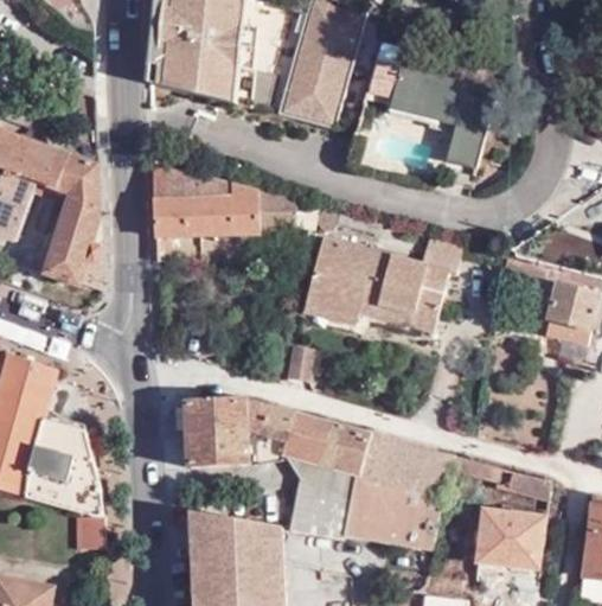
[(155,0),(147,82),(236,103),(249,107),(257,26),(243,25),(245,0),(155,0)]
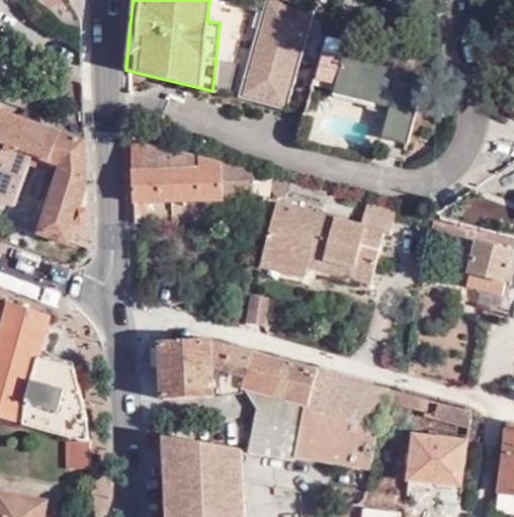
[(265,0),(261,11),(237,97),(283,108),(309,7),(278,0),(265,0)]
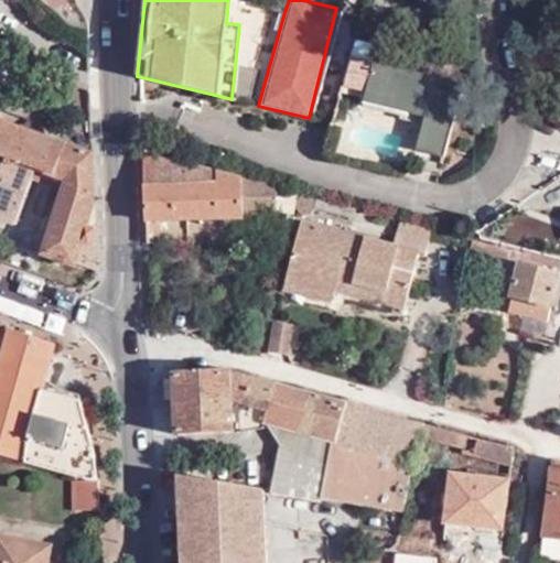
[(415,149),(441,157),(456,97),(437,91),(440,78),(370,62),(374,50),(353,45),(343,86),(424,106),(422,117),(415,149)]
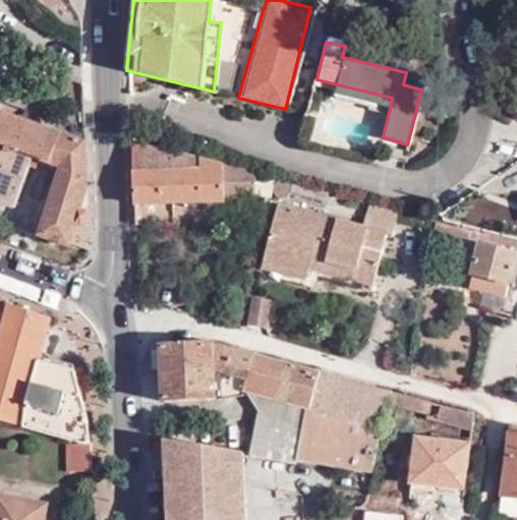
[(406,72),(403,84),(421,90),(424,76),(406,72)]
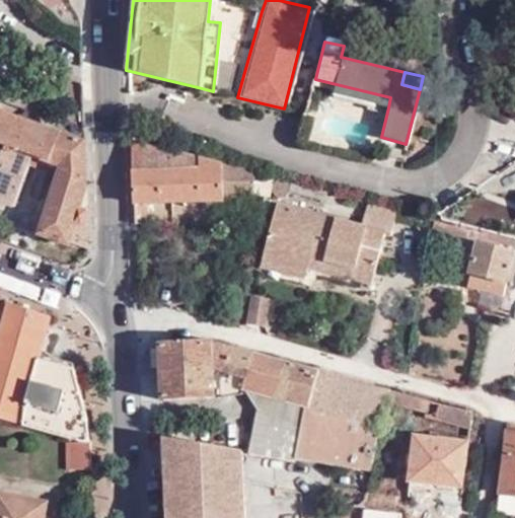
[(388,107),(390,97),(334,84),(332,93),(388,107)]
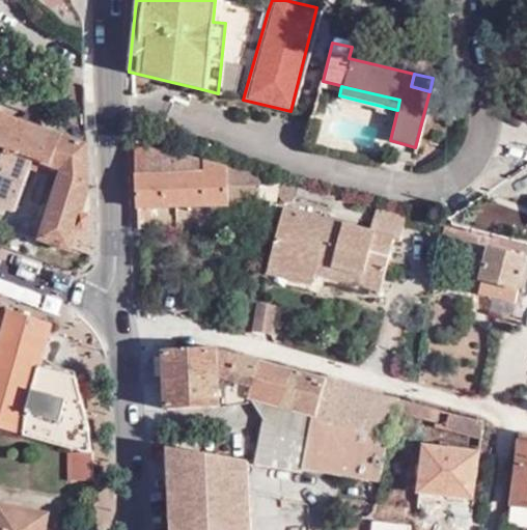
[(36,239),(83,255),(85,224),(85,213),(81,211),(85,198),(84,143),(0,112),(0,204),(10,208),(30,159),(60,169),(36,239)]
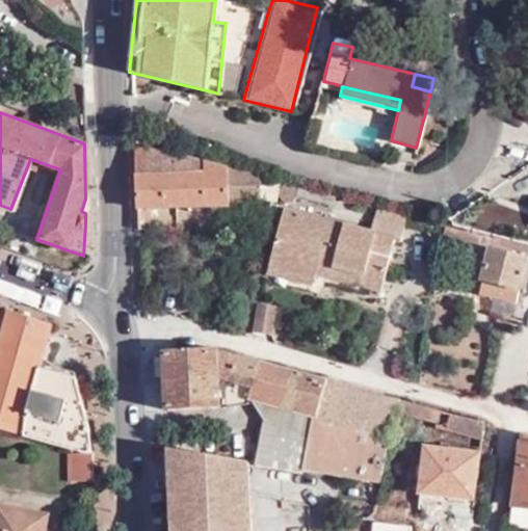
[(262,176),(132,142),(135,207),(244,204),(243,183),(259,187),(262,176)]
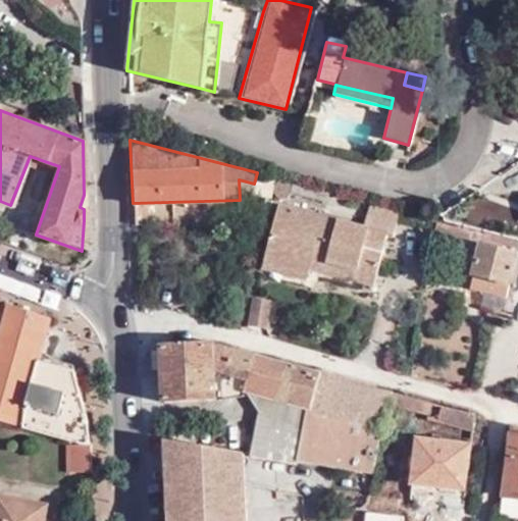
[(273,176),(257,172),(254,184),(252,194),(264,197),(266,198),(273,176)]
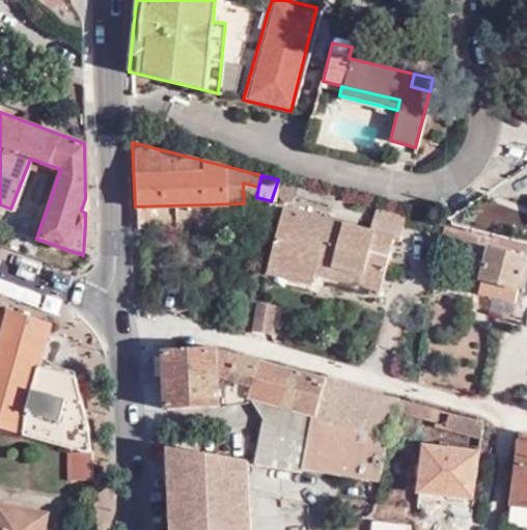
[(331,194),(294,184),(294,188),(292,186),(285,184),(281,185),(277,187),(276,194),(278,199),(283,200),(288,199),(293,194),(329,202),(331,194)]
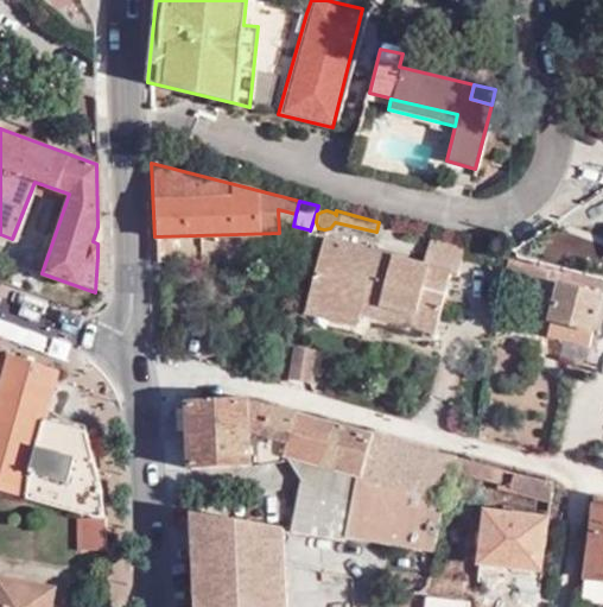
[(452,273),(462,242),(426,234),(418,264),(321,238),(317,258),(327,260),(323,271),(313,267),(305,303),(357,316),(357,313),(361,301),(435,320),(446,272),(452,273)]
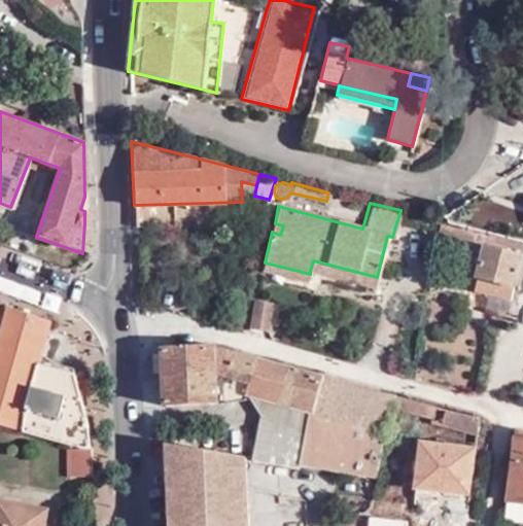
[(283,225),(275,223),(272,232),(280,235),(283,225)]
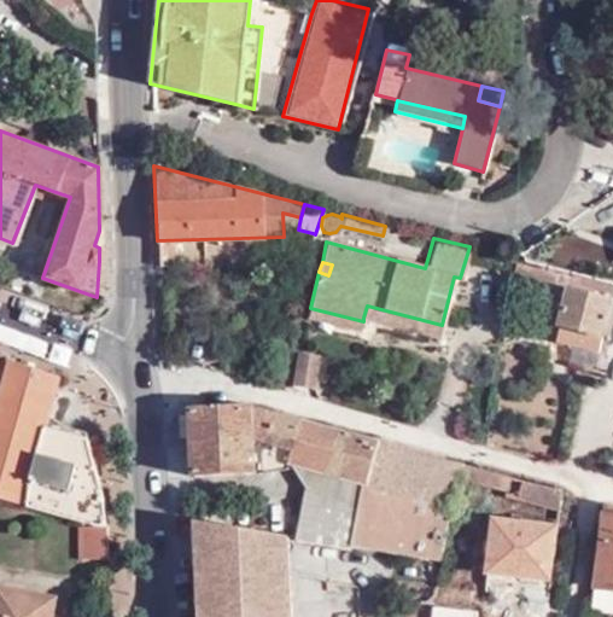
[(549,296),(555,273),(515,262),(509,285),(549,296)]
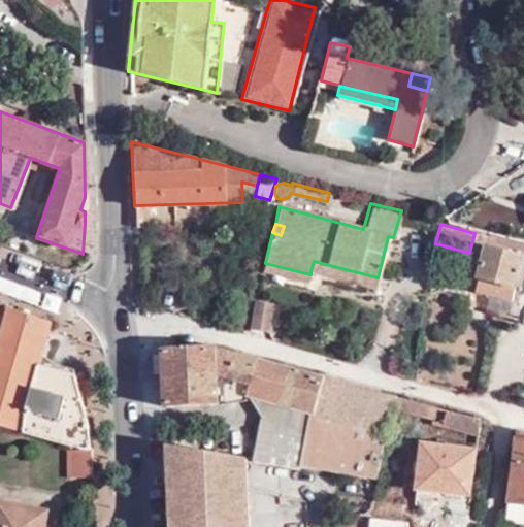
[(523,249),(487,238),(473,291),(509,300),(523,249)]
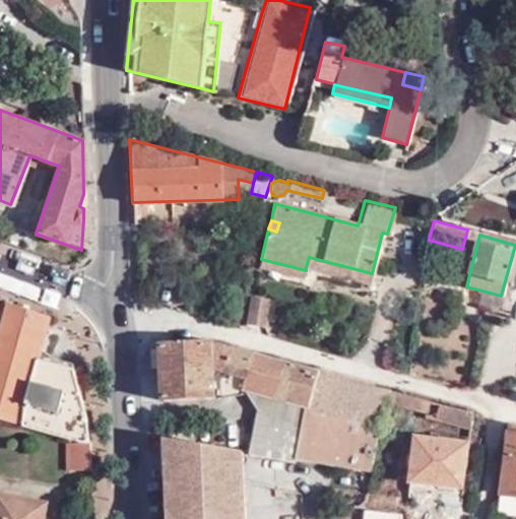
[(368,289),(372,273),(309,257),(306,267),(359,280),(358,287),(368,289)]
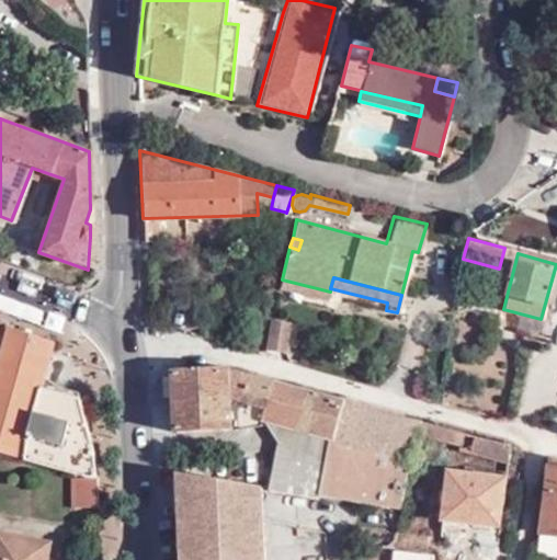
[(327,300),(330,292),(282,280),(279,287),(327,300)]
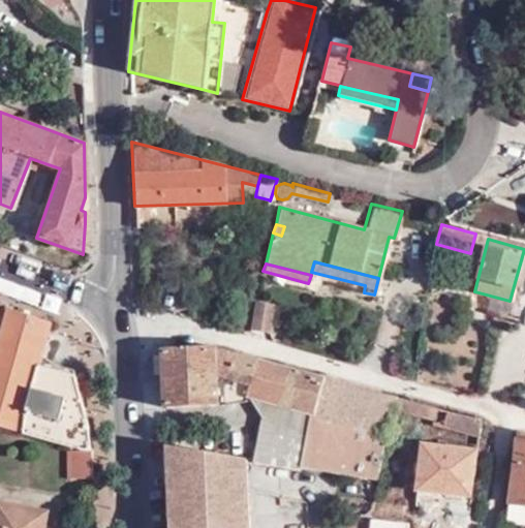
[(253,303),(250,328),(267,331),(271,305),(253,303)]
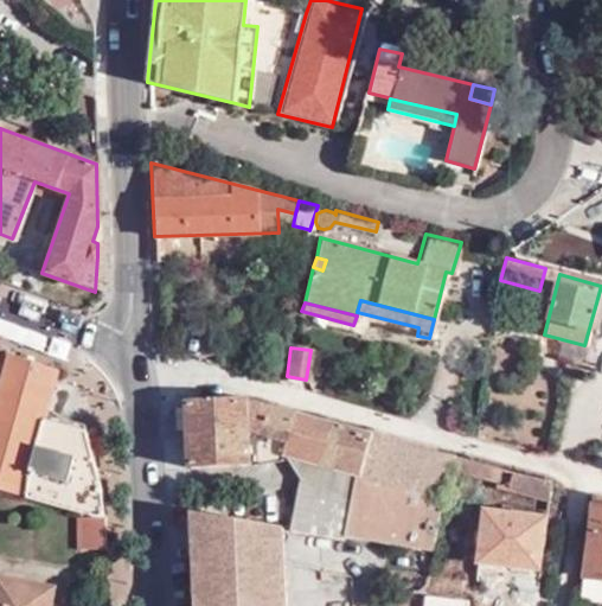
[(56,368),(2,350),(0,358),(0,489),(58,506),(66,478),(97,484),(90,458),(82,429),(39,416),(56,368)]
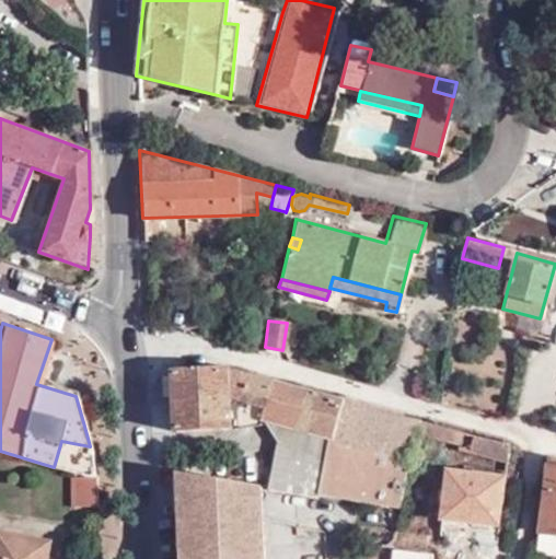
[(56,340),(51,339),(36,384),(76,396),(74,391),(55,386),(45,376),(56,340)]
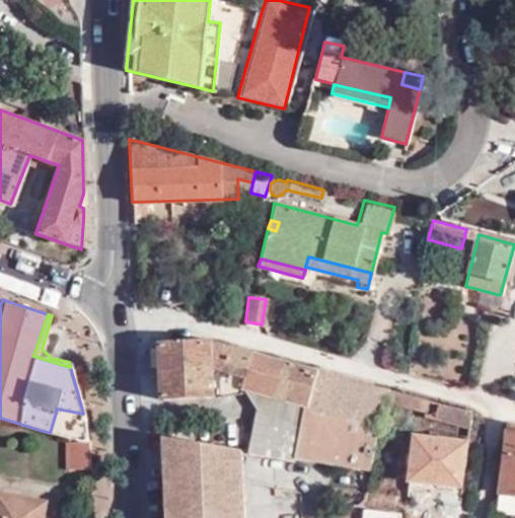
[(255,352),(215,340),(159,344),(162,399),(214,396),(241,392),(241,387),(247,388),(305,404),(301,430),(262,423),(259,423),(252,422),(248,451),(296,460),(367,472),(376,438),(380,422),(385,401),(389,388),(255,352)]
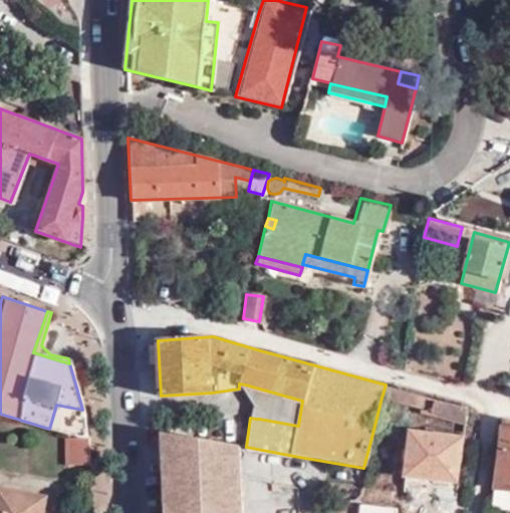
[(302,401),(245,385),(259,419),(298,426),(302,401)]
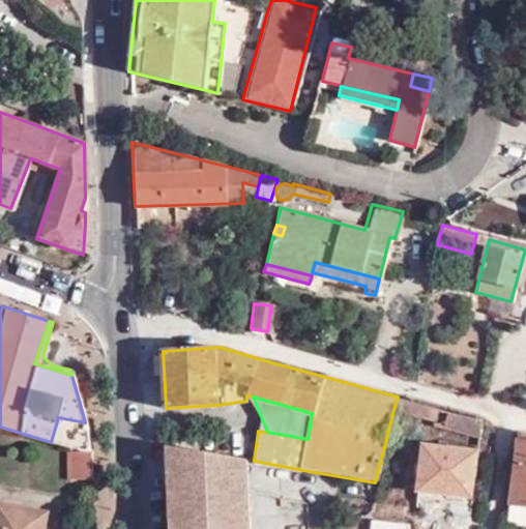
[(404,418),(475,436),(479,419),(408,402),(404,418)]
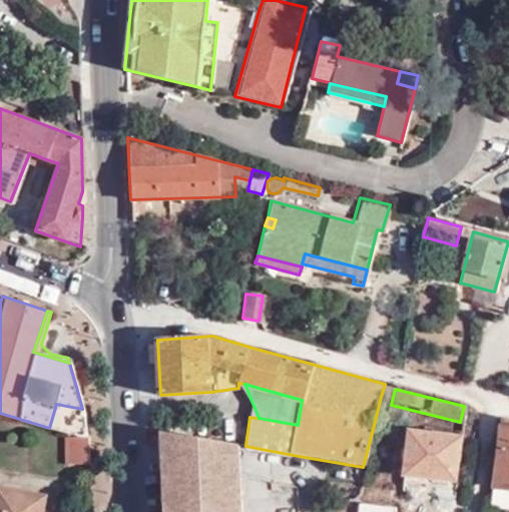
[(84,436),(82,409),(56,404),(49,428),(62,432),(84,436)]
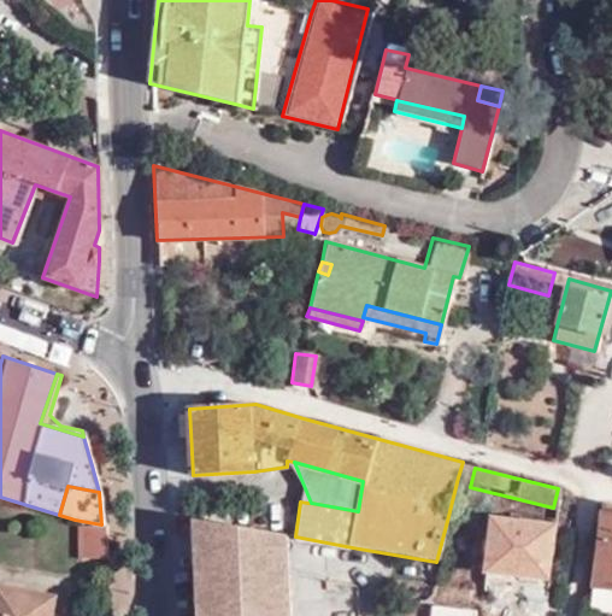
[(611,503),(601,500),(592,590),(611,591),(611,503)]
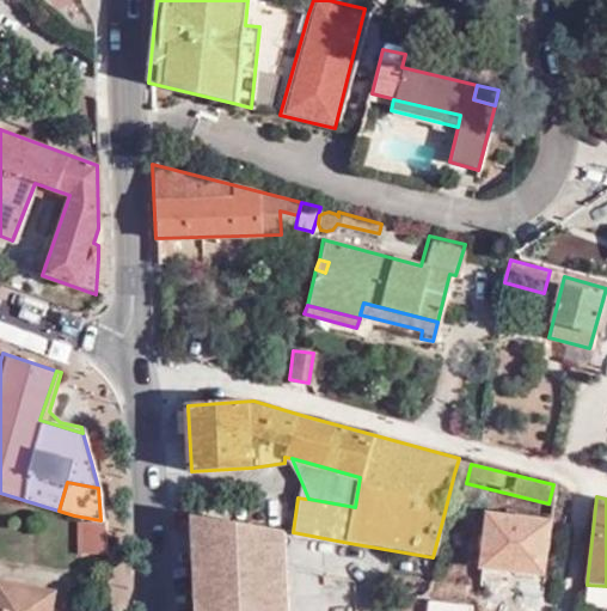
[(470,503),(448,498),(443,517),(466,523),(470,503)]
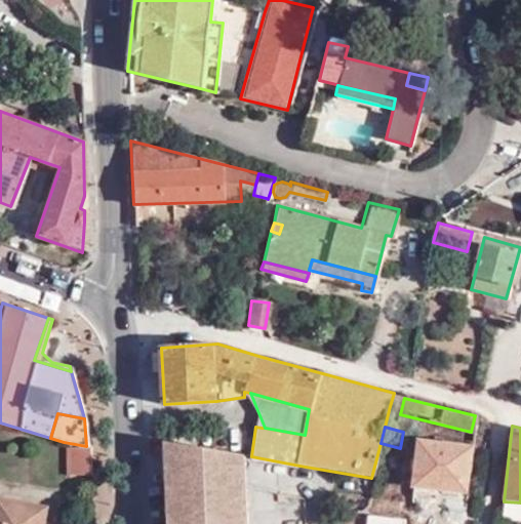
[(88,475),(86,446),(64,442),(64,477),(88,475)]
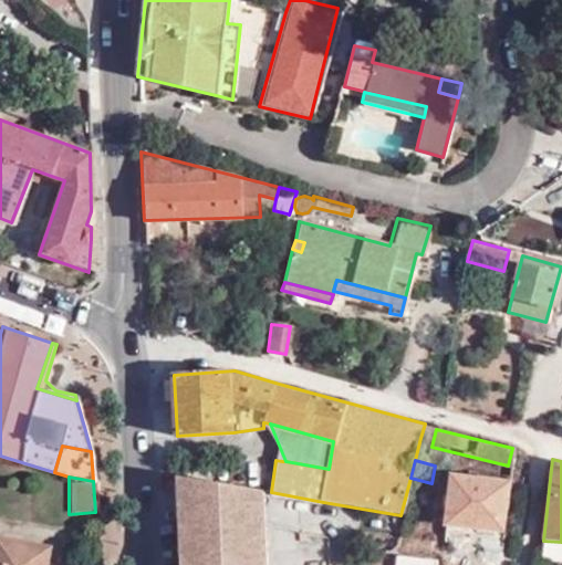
[(269,564),(267,492),(176,477),(176,499),(261,514),(251,564),(269,564)]
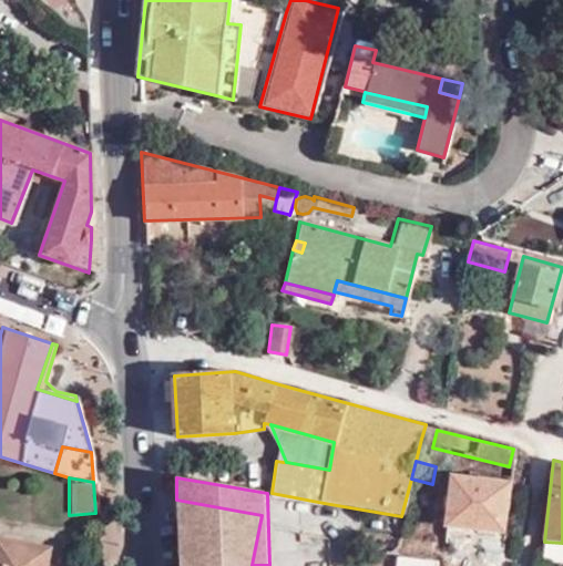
[(509,483),(450,477),(446,525),(503,533),(509,483)]
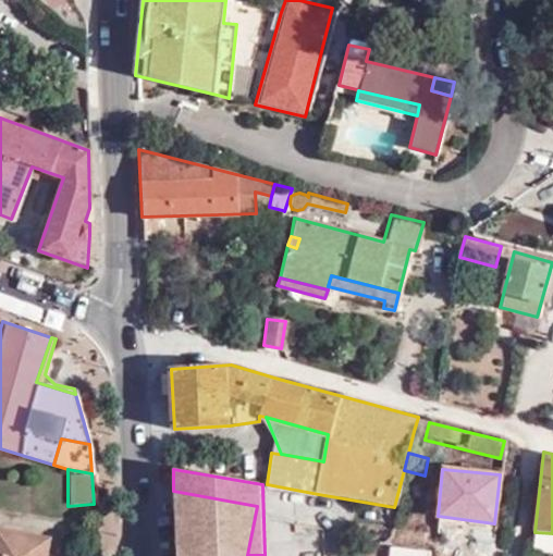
[(247,555),(257,506),(173,491),(175,544),(232,555),(247,555)]
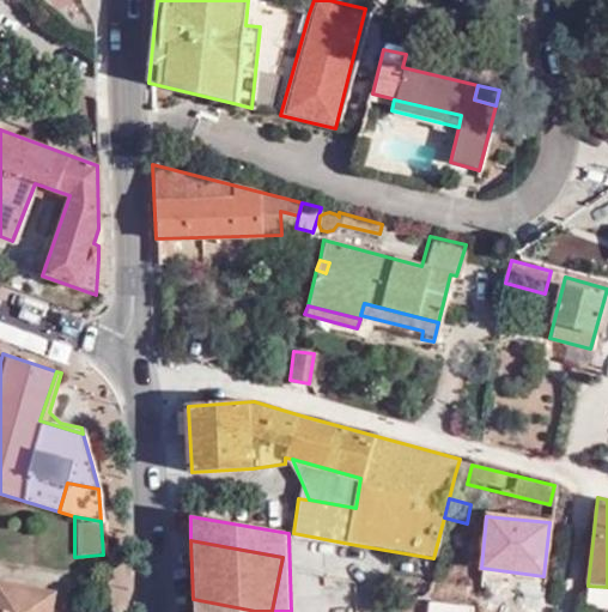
[(47,611),(50,592),(0,582),(0,611),(47,611)]
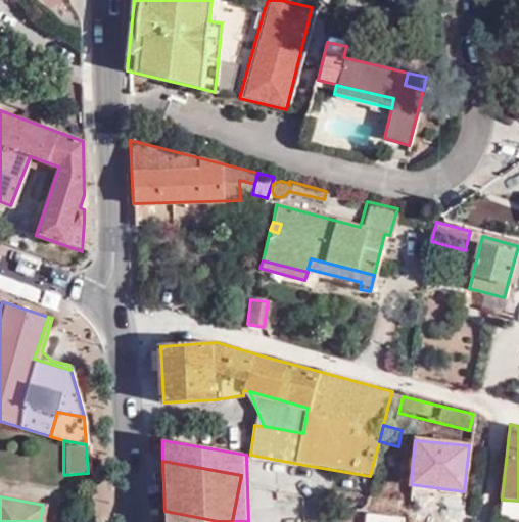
[(518,517),(518,501),(502,500),(501,515),(518,517)]
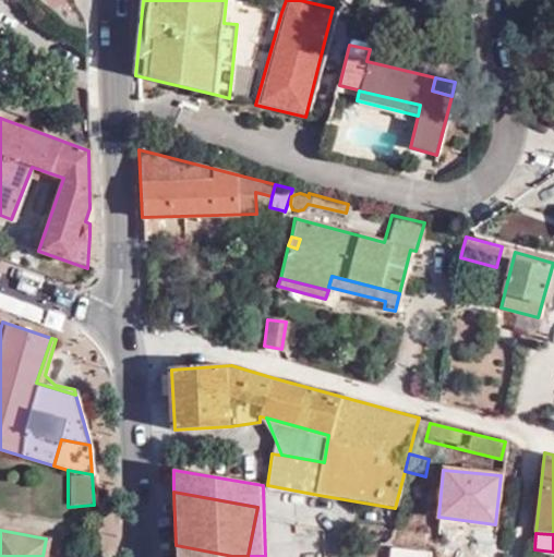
[(232,556),(176,545),(176,556),(232,556)]
